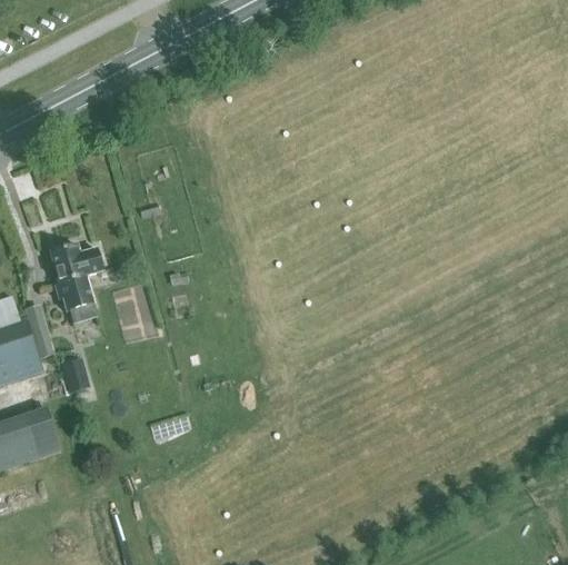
[(80,253),(78,244),(51,251),(61,284),(58,285),(62,298),(66,297),(69,309),(73,308),(76,314),(95,308),(86,277),(88,276),(87,275),(105,269),(98,247),(80,253)]
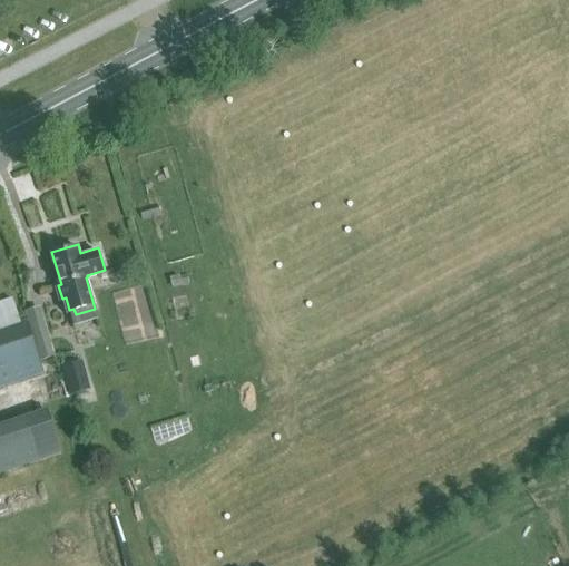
[(40,303),(27,308),(30,319),(41,355),(42,358),(56,354),(43,314),(40,303)]
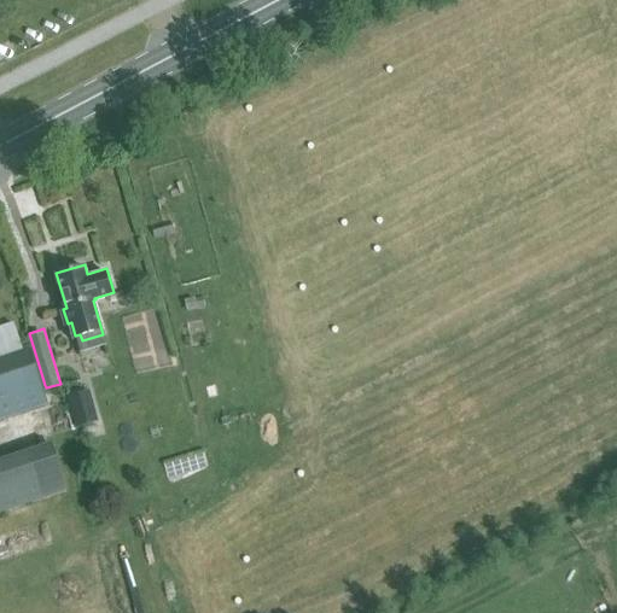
[(28,345),(0,354),(0,418),(48,403),(41,385),(28,345)]
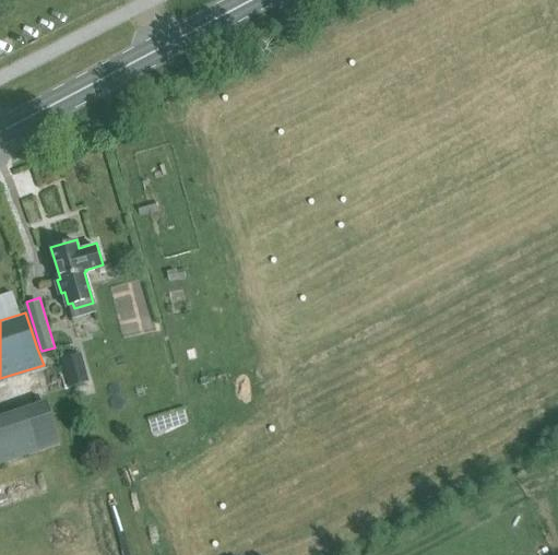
[(69,385),(90,378),(81,350),(71,353),(70,349),(61,351),(62,356),(60,357),(69,385)]
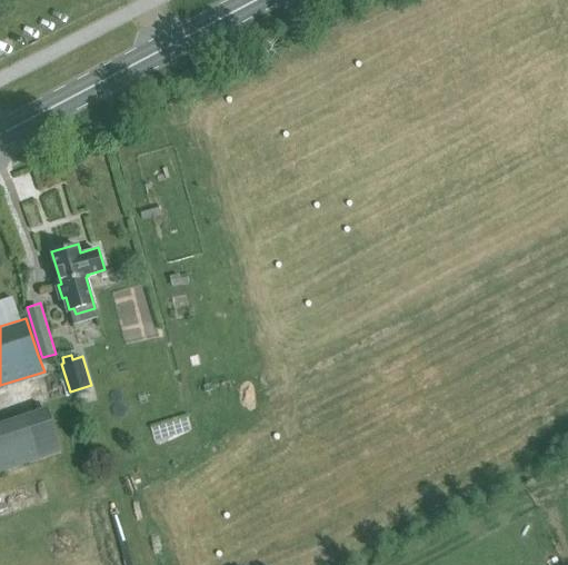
[(45,405),(0,418),(0,468),(59,450),(45,405)]
